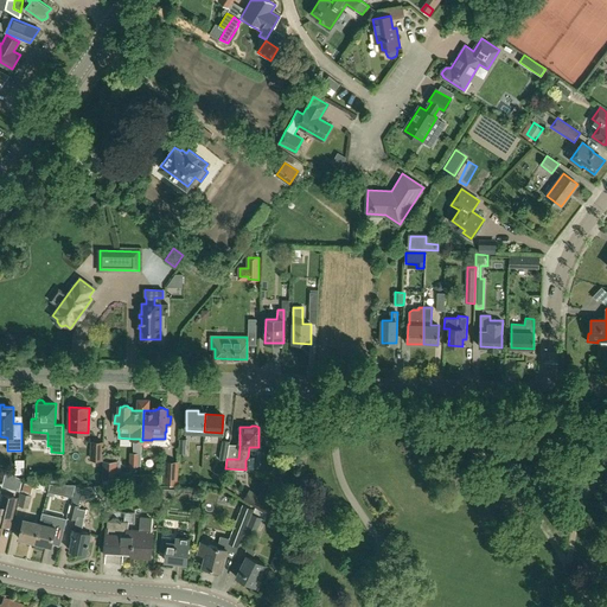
[(219,459),(227,460),(229,443),(230,441),(223,440),(219,459)]
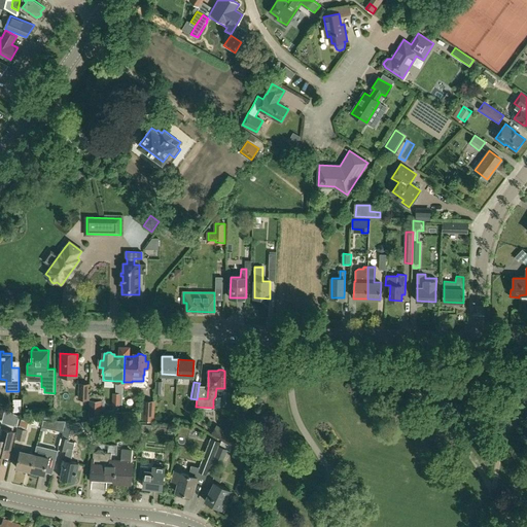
[(89,400),(90,383),(79,383),(78,399),(89,400)]
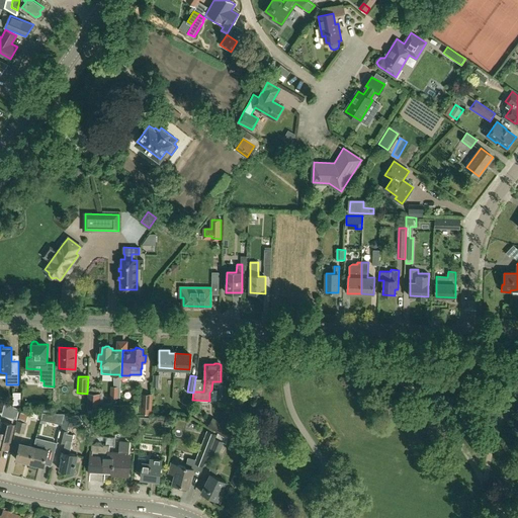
[(74,397),(70,384),(59,387),(62,400),(74,397)]
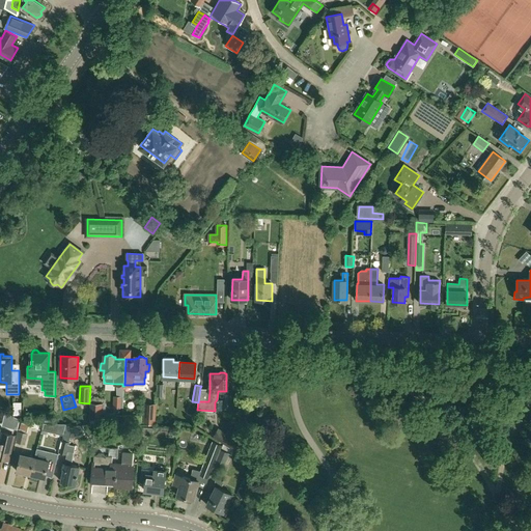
[(114,407),(123,408),(123,397),(114,396),(114,407)]
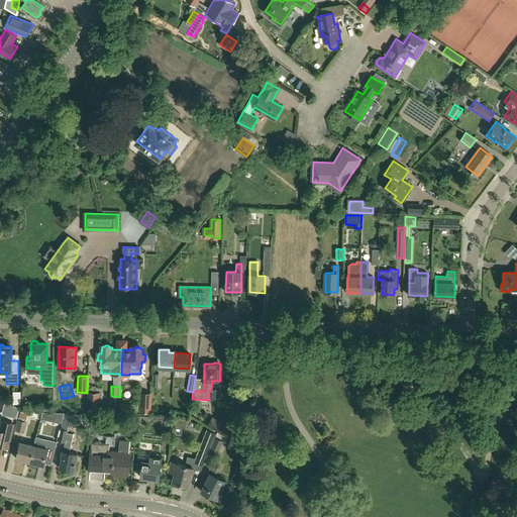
[(99,393),(88,392),(87,412),(92,412),(98,404),(99,393)]
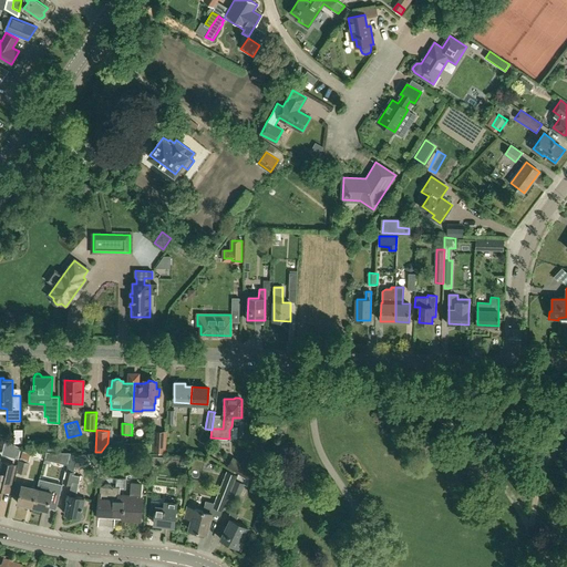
[(155,451),(165,451),(165,437),(155,437),(155,451)]
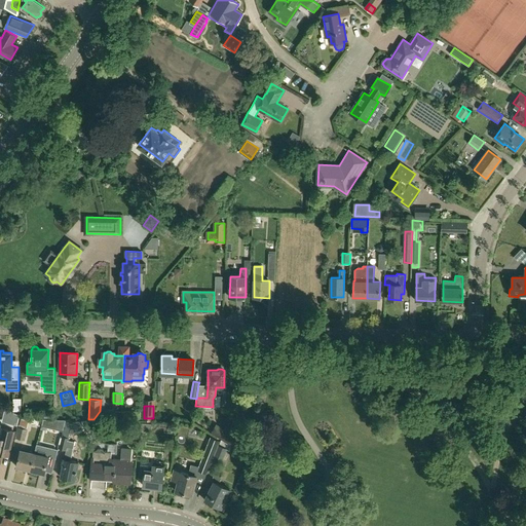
[(17,426),(15,438),(24,440),(27,429),(29,418),(21,416),(17,427),(17,426)]
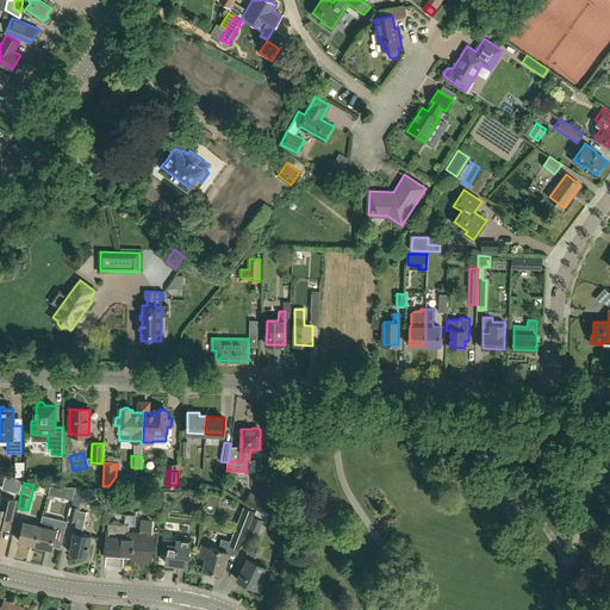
[(73,499),(72,506),(80,508),(81,500),(83,490),(75,487),(73,499)]
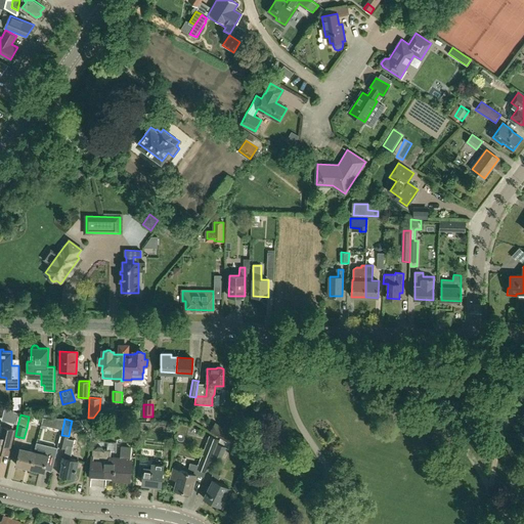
[(89,419),(83,421),(85,425),(89,427),(92,427),(89,419)]
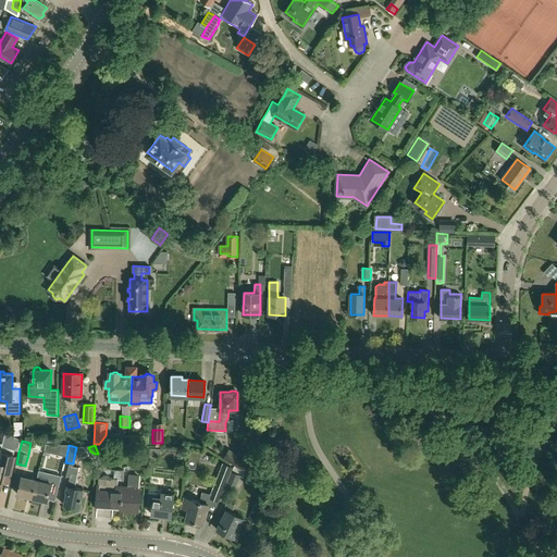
[(227,453),(226,453),(225,455),(224,458),(247,472),(251,465),(229,450),(227,453)]
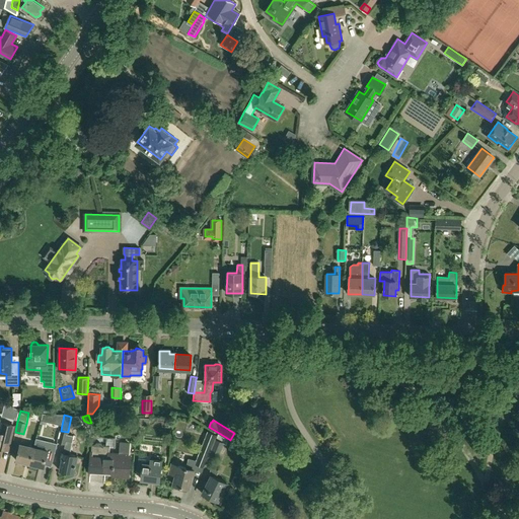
[(0,452),(4,438),(10,439),(13,426),(2,423),(0,429),(0,452)]
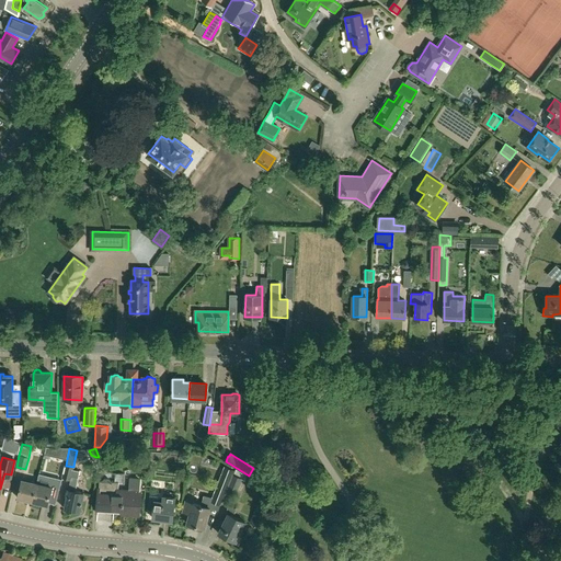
[(66,466),(63,478),(70,480),(68,491),(67,490),(66,496),(67,496),(65,508),(80,512),(82,500),(84,500),(86,494),(83,494),(84,493),(81,492),(76,491),(80,471),(73,470),(73,467),(66,466)]
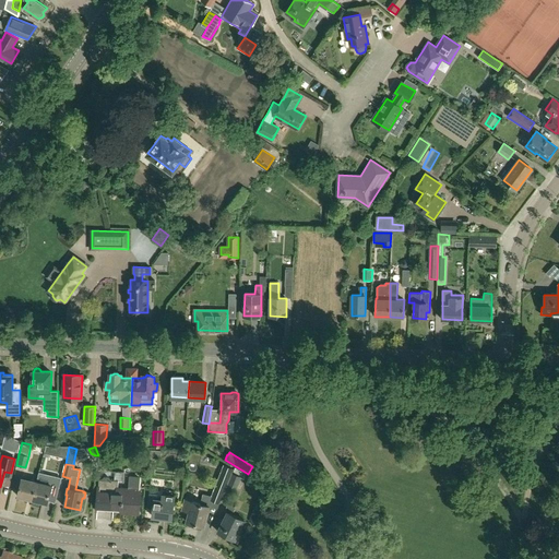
[(34,489),(32,499),(47,502),(48,499),(50,488),(58,490),(61,478),(52,476),(38,473),(36,480),(34,489)]
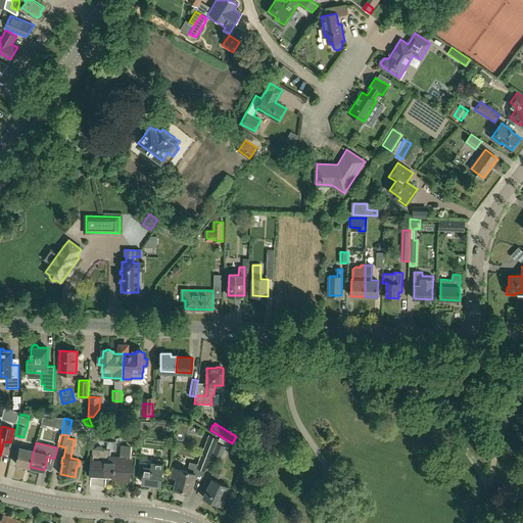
[(218,442),(215,449),(211,457),(221,461),(226,445),(218,442)]
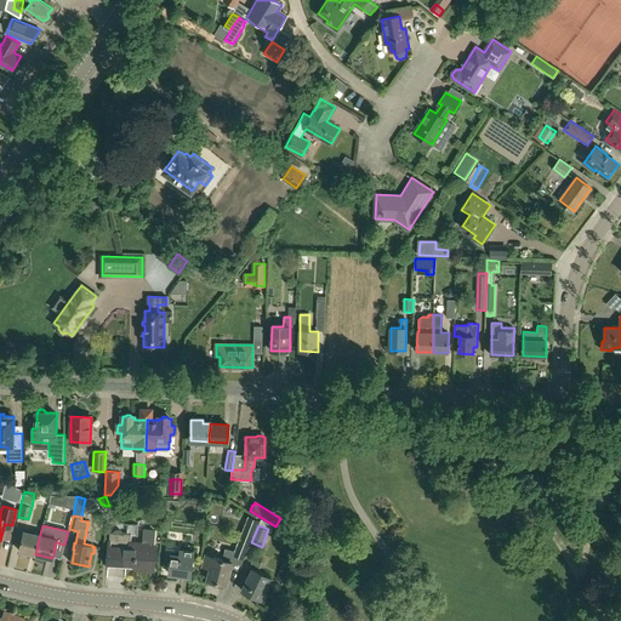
[(153,570),(155,529),(142,528),(142,542),(135,542),(134,564),(134,569),(153,570)]
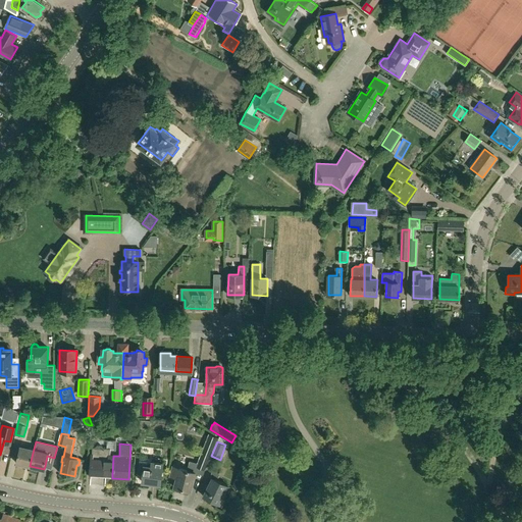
[(103,448),(100,445),(97,445),(94,447),(92,447),(90,473),(112,474),(113,456),(109,455),(109,448),(103,448)]
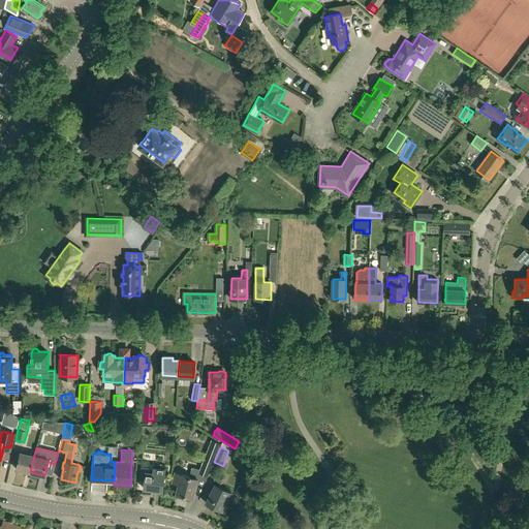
[(21,452),(17,468),(30,472),(32,463),(34,455),(21,452)]
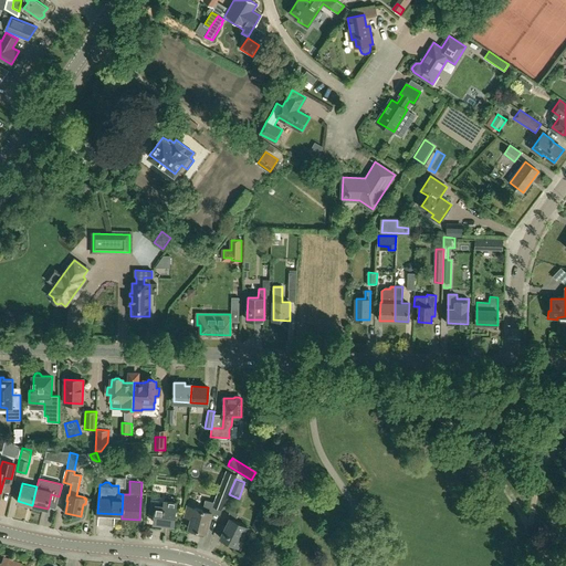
[(229,494),(232,486),(223,483),(216,504),(223,507),(229,494)]
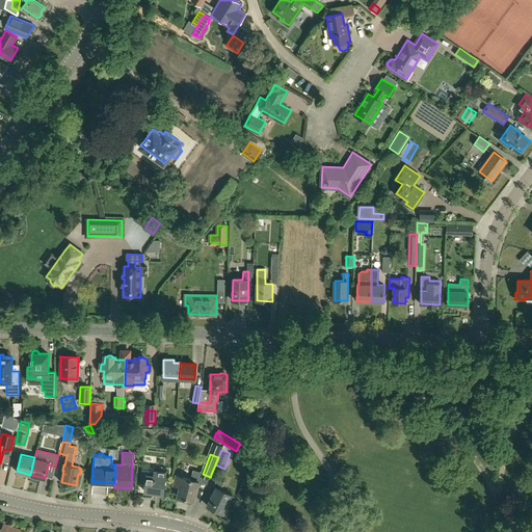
[(164,493),(166,472),(142,469),(140,482),(145,483),(144,490),(164,493)]
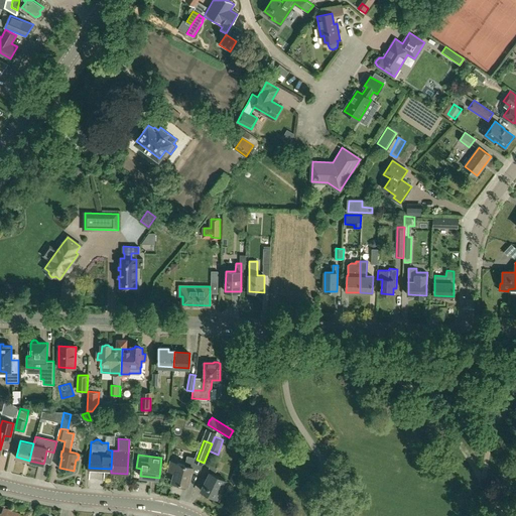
[(191,467),(194,458),(187,456),(185,466),(171,462),(168,470),(174,472),(172,481),(187,485),(192,467),(191,467)]
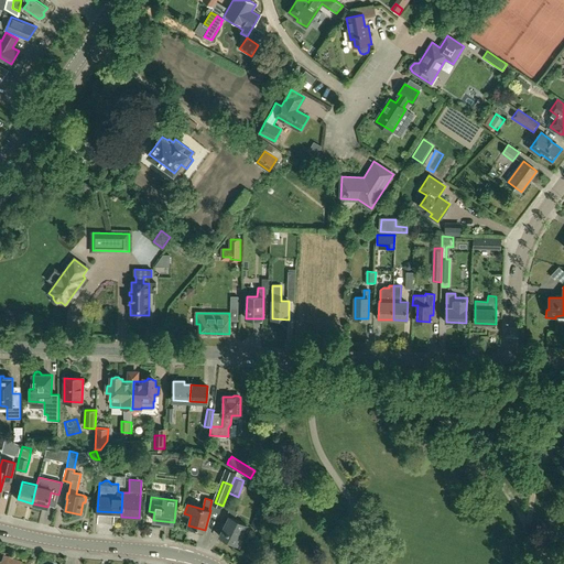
[(236,544),(246,524),(234,518),(237,509),(230,507),(227,516),(229,517),(219,537),(236,544)]
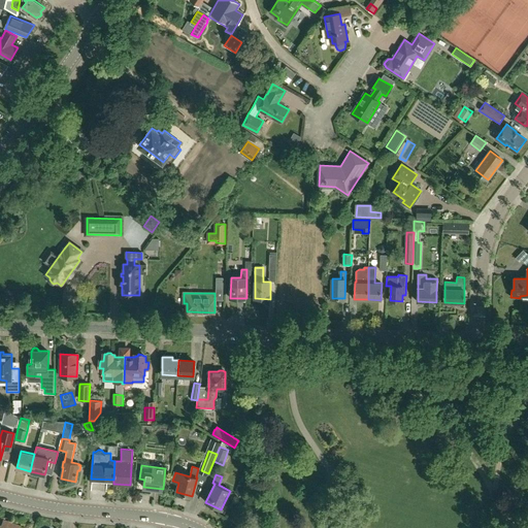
[(96,493),(109,493),(109,483),(96,483),(96,493)]
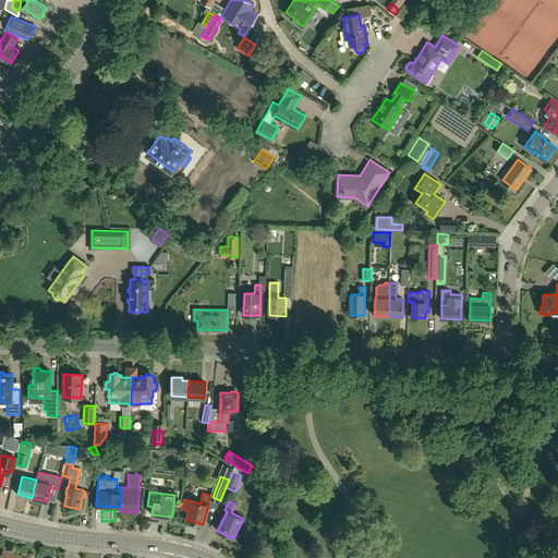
[(15,557),(20,557),(22,555),(3,548),(1,555),(0,554),(0,557),(13,557),(14,557),(15,557)]
